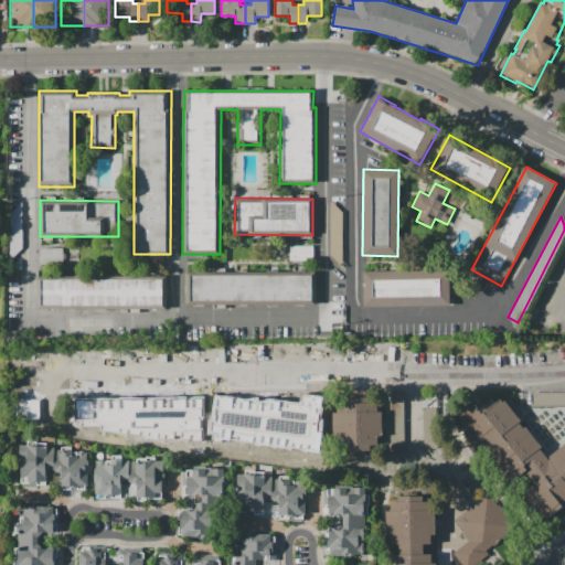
[(289,247),(311,246),(312,263),(289,263),(289,247)]
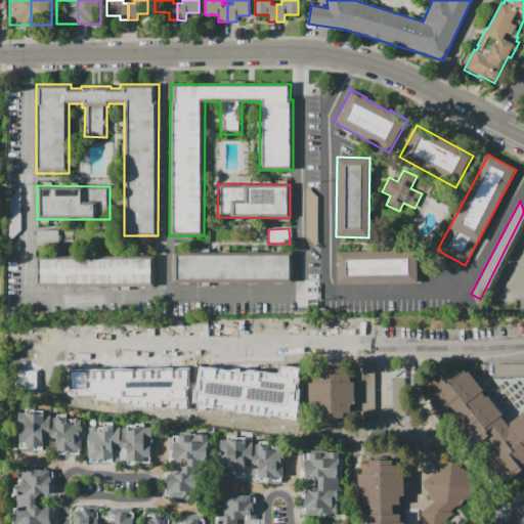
[(38,230),(58,230),(58,234),(60,234),(60,241),(58,241),(58,246),(38,246),(38,230)]
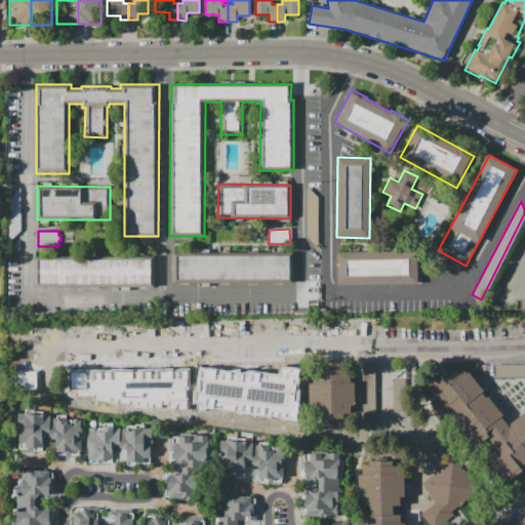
[(337,251),(419,251),(420,284),(337,284),(337,251)]
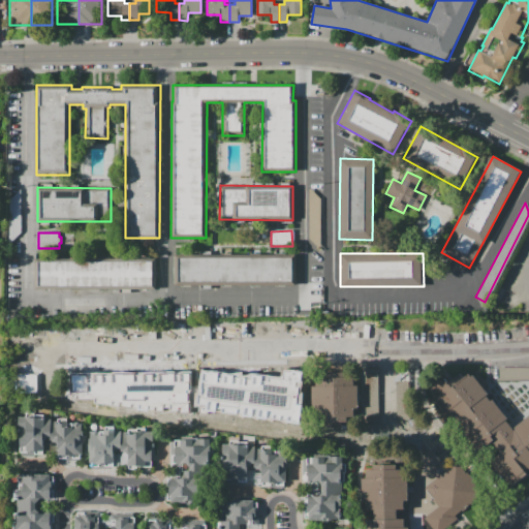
[(175,254),(296,254),(296,286),(174,285),(175,254)]
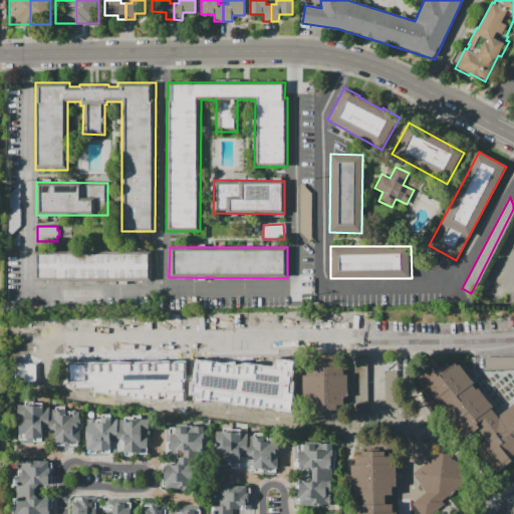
[(34,251),(151,251),(151,281),(126,281),(126,284),(115,284),(115,281),(34,281),(34,251)]
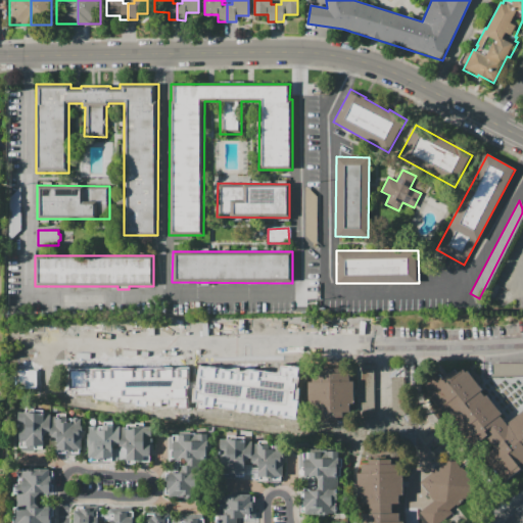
[(492,363),(522,363),(522,376),(492,376),(492,363)]
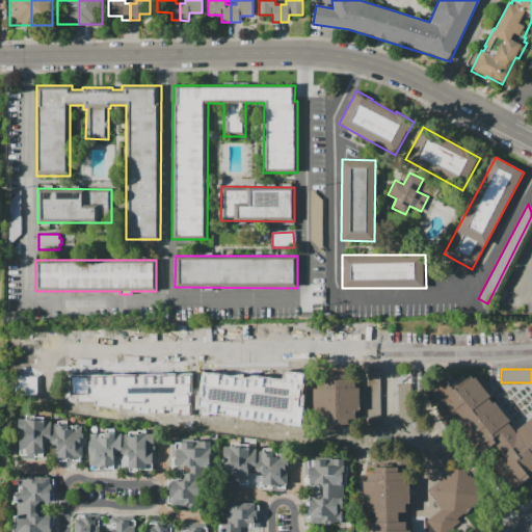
[(367,371),(381,371),(381,424),(368,424),(367,371)]
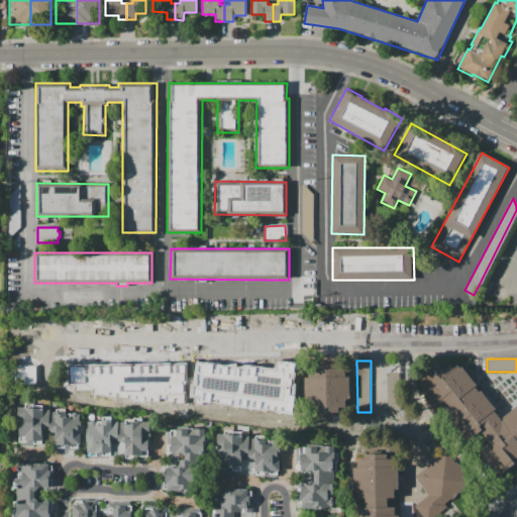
[(385,360),(399,360),(400,410),(386,410),(385,360)]
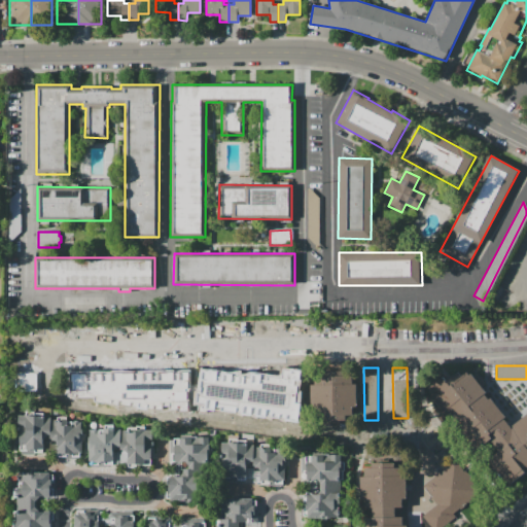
[(469,374),(504,418),(503,419),(510,426),(526,413),(526,469),(513,482),(492,456),(498,451),(489,440),(475,451),(428,393),(429,392),(427,389),(443,377),(446,381),(459,371),(462,375),(467,372),(469,374)]
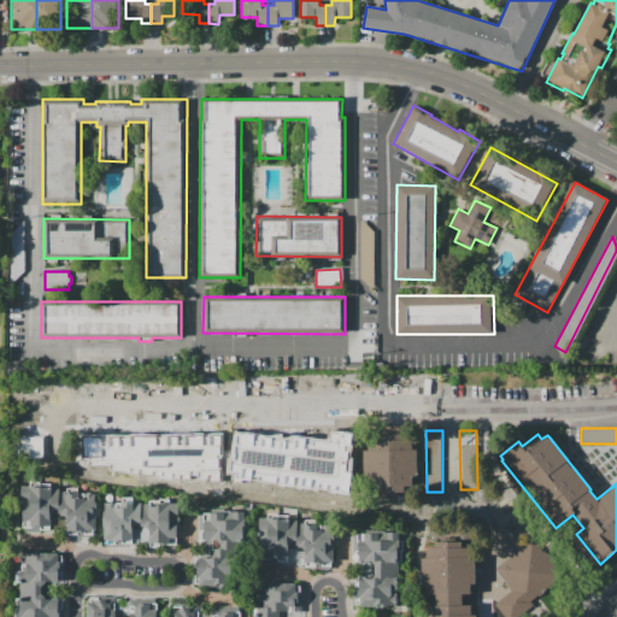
[(377,435),(403,435),(403,441),(411,440),(412,450),(417,450),(418,476),(412,476),(412,486),(404,486),(404,492),(380,493),(380,487),(371,487),(371,477),(362,477),(362,451),(372,450),(372,441),(378,441),(377,435)]
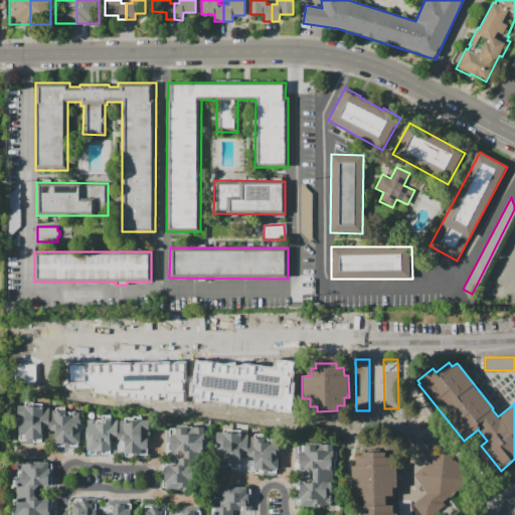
[(198,370),(211,390),(218,385),(222,390),(228,386),(232,393),(242,387),(246,393),(254,388),(259,393),(268,387),(269,390),(282,381),(271,364),(262,370),(259,365),(249,370),(245,364),(236,370),(232,364),(224,370),(220,364),(211,370),(207,364),(198,370)]
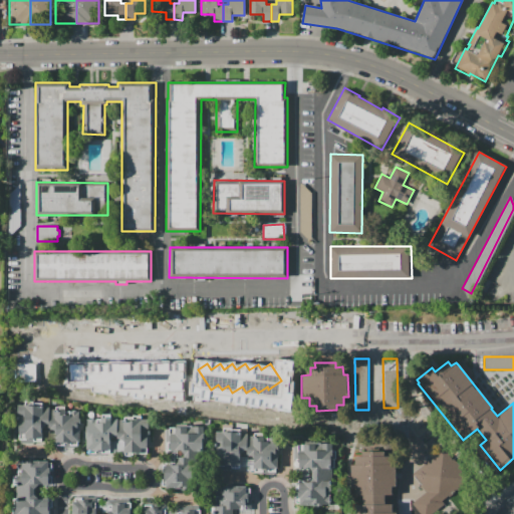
[(149,371),(136,392),(129,387),(125,392),(119,389),(114,395),(105,389),(101,396),(92,390),(89,395),(80,389),(78,392),(65,382),(76,366),(85,371),(89,366),(97,371),(101,365),(110,371),(114,366),(122,371),(126,365),(136,371),(141,365),(149,371)]
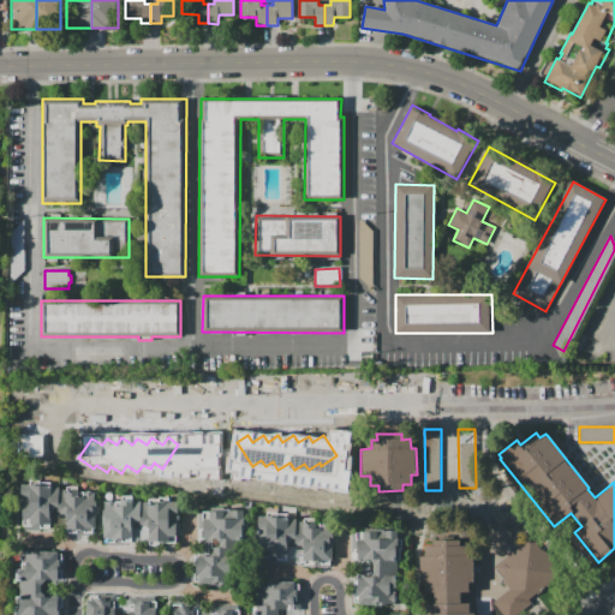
[(21,485),(60,485),(60,490),(59,514),(51,514),(51,525),(51,529),(40,529),(40,525),(31,525),(31,526),(23,526),(23,519),(19,519),(19,505),(22,505),(22,496),(21,496),(21,485)]
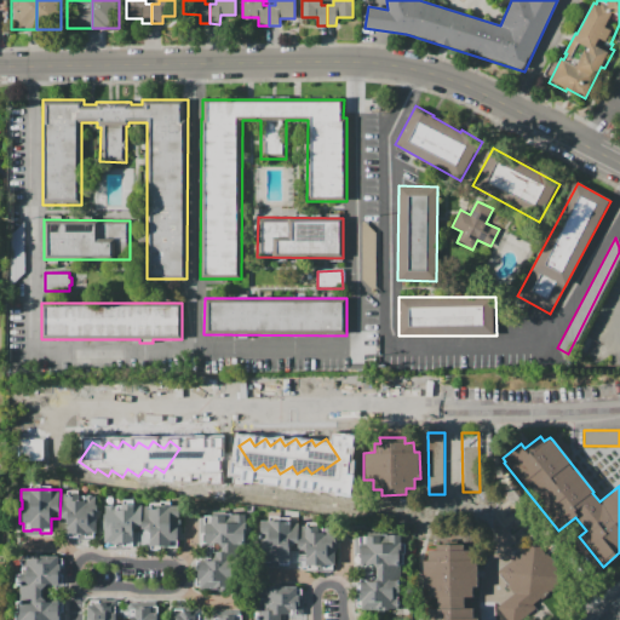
[(61,494),(68,494),(68,491),(79,491),(79,495),(87,495),(87,494),(97,494),(96,510),(99,510),(99,516),(98,516),(98,522),(96,522),(96,532),(89,532),(89,534),(72,534),(72,532),(68,532),(68,521),(59,521),(59,518),(61,494)]
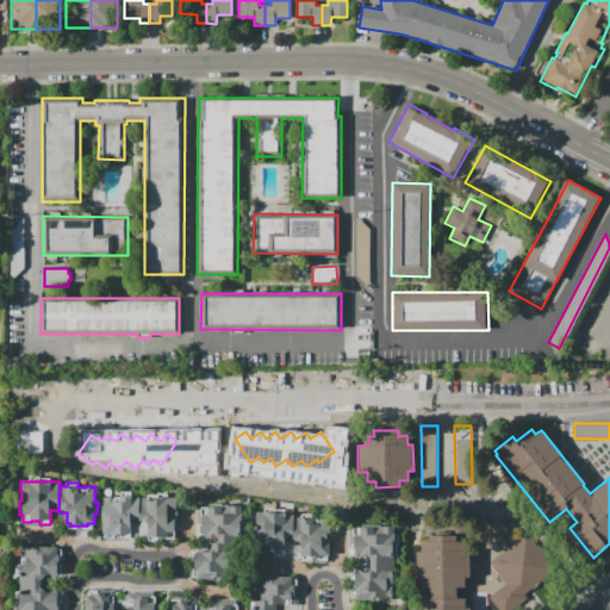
[(104,496),(112,496),(112,497),(120,497),(120,496),(132,496),(139,496),(139,498),(161,498),(161,497),(168,498),(176,498),(176,509),(175,509),(175,516),(179,516),(179,531),(168,531),(167,539),(148,537),(148,523),(138,522),(138,520),(131,520),(131,534),(123,534),(123,535),(112,535),(112,534),(104,534),(104,496)]
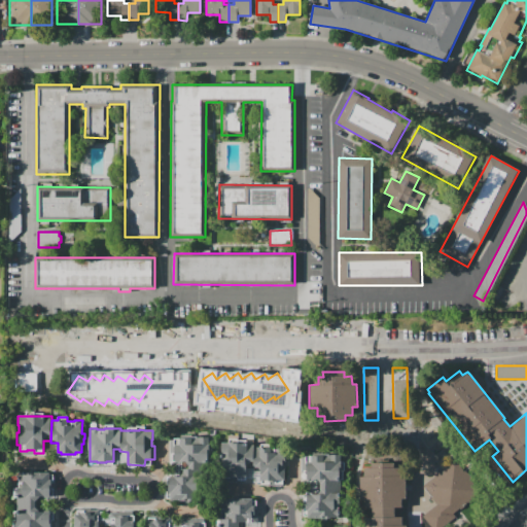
[(173,436),(209,436),(209,472),(200,472),(200,500),(194,500),(194,501),(170,501),(170,499),(166,499),(166,494),(166,491),(168,491),(168,486),(166,486),(166,476),(184,477),(184,462),(171,462),(171,450),(173,450),(173,436)]
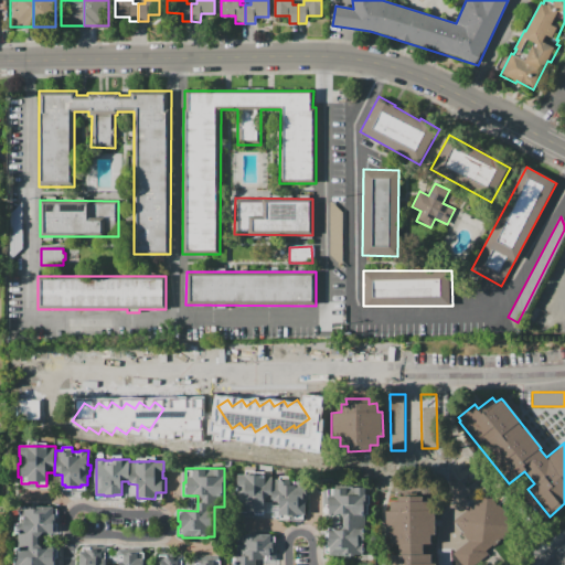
[(237,473),(251,473),(251,476),(260,477),(260,478),(266,478),(266,476),(273,476),(273,479),(279,479),(279,477),(299,477),(299,479),(306,479),(306,489),(305,488),(305,496),(308,496),(308,520),(296,520),(296,516),(289,516),(289,520),(279,519),(279,501),(270,501),(270,499),(264,499),(264,515),(256,514),(256,512),(245,512),(245,507),(237,507),(237,473)]
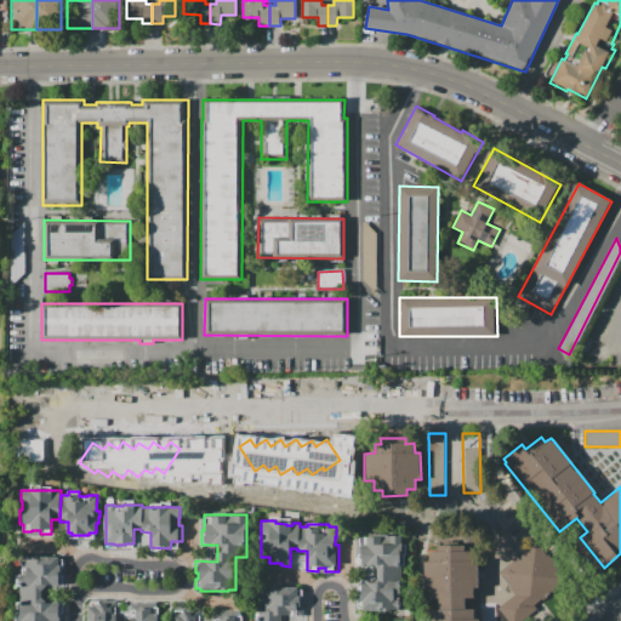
[(402,536),(402,543),(406,543),(405,554),(404,554),(404,567),(402,567),(400,581),(404,581),(404,593),(398,593),(398,599),(400,599),(400,607),(399,607),(399,610),(391,610),(389,611),(383,611),(383,614),(372,614),(372,611),(362,611),(362,609),(358,608),(358,598),(360,598),(360,582),(375,582),(379,579),(379,569),(375,565),(358,565),(358,554),(362,554),(362,547),(360,547),(360,537),(389,537),(389,536),(402,536)]
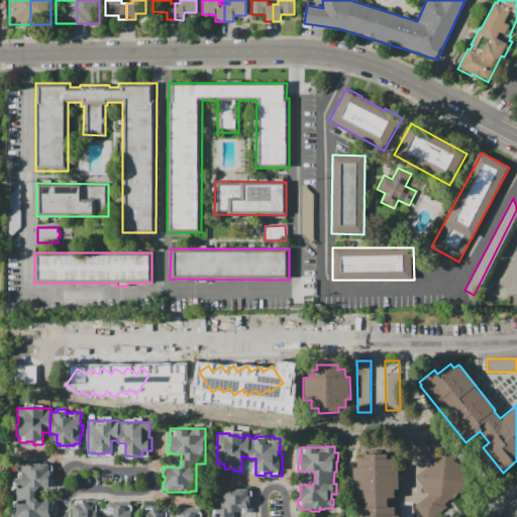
[(357,459),(365,459),(365,454),(387,453),(387,458),(393,458),(394,467),(398,467),(399,498),(387,498),(388,507),(399,507),(399,516),(353,516),(358,516),(357,507),(366,507),(366,499),(357,499),(357,490),(353,490),(352,468),(357,468),(357,459)]
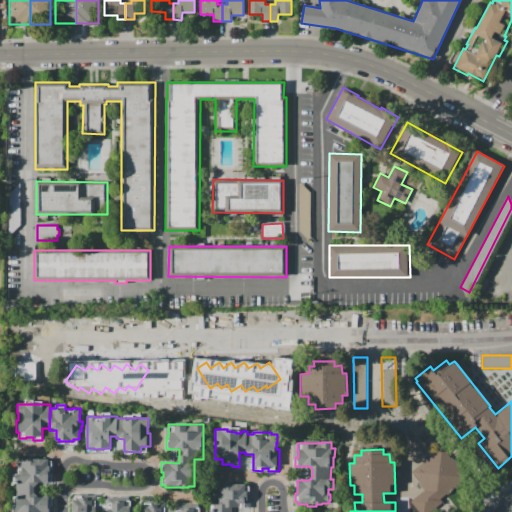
[(412,472),(422,463),(421,462),(430,454),(432,456),(441,449),(465,480),(436,502),(412,472)]
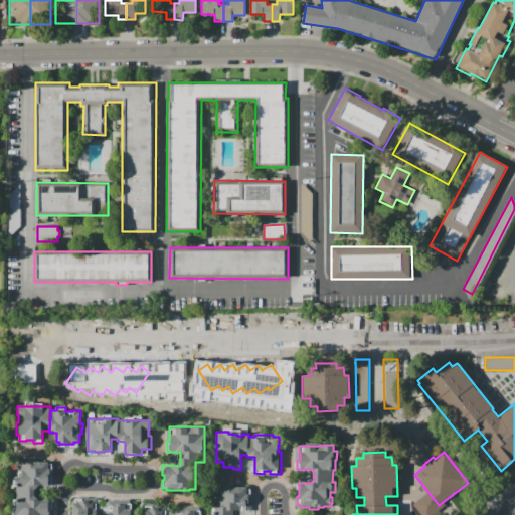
[(52,464),(52,471),(50,471),(50,477),(52,477),(52,486),(37,486),(37,500),(52,500),(52,508),(49,508),(49,514),(12,514),(12,500),(14,500),(14,486),(13,486),(13,477),(17,477),(17,469),(15,469),(15,461),(48,461),(48,464),(52,464)]
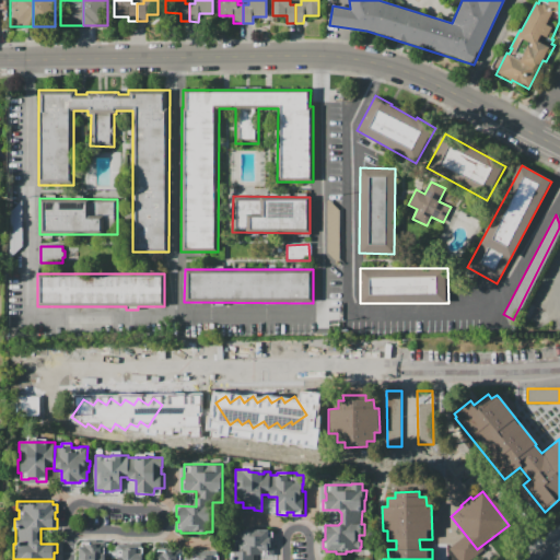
[(233,559),(233,550),(236,550),(236,529),(272,529),(272,555),(258,555),(258,559),(233,559)]
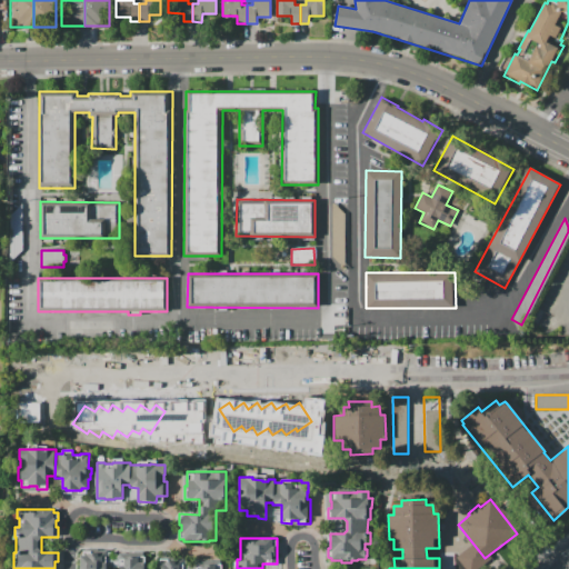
[(147,562),(147,568),(81,568),(81,556),(107,556),(107,568),(120,568),(120,556),(139,556),(139,562),(147,562)]
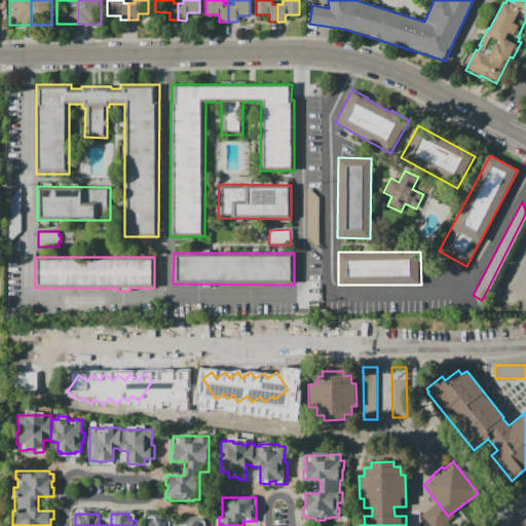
[(205,525),(207,518),(180,517),(180,525),(168,525),(168,518),(145,516),(145,525),(205,525)]
